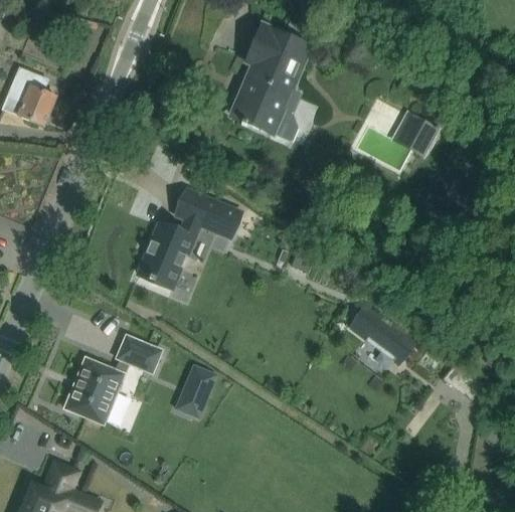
[(251,124),(292,141),(298,126),(291,111),(298,95),(291,92),(310,46),(261,25),(246,59),(255,63),(232,116),(251,124)]
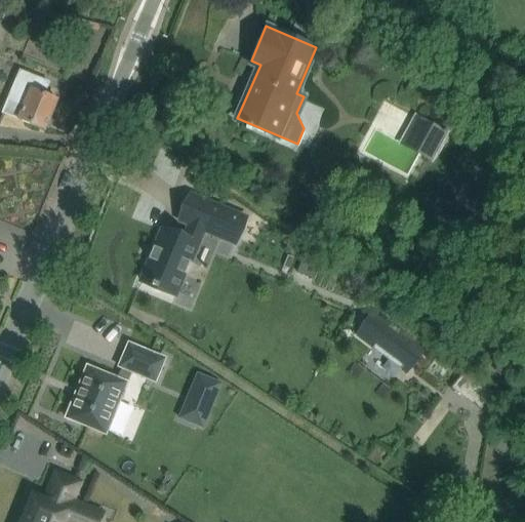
[(2,110),(26,120),(45,128),(57,97),(45,92),(50,80),(19,67),(2,110)]
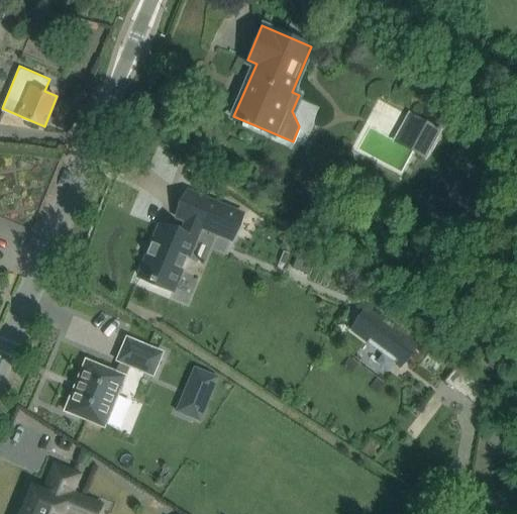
[(443,129),(408,110),(392,139),(426,159),(443,129)]
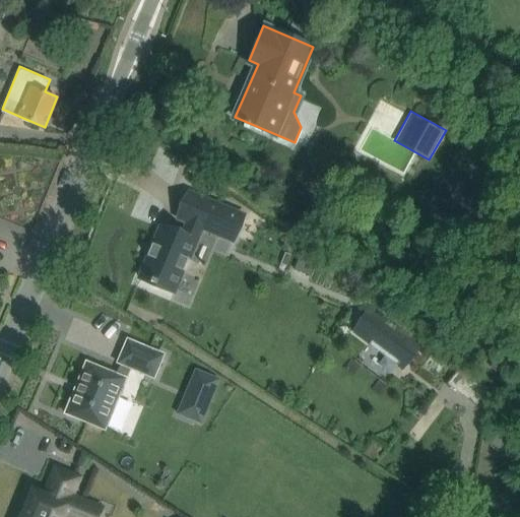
[(149,254),(141,275),(175,288),(201,223),(233,237),(242,213),(189,192),(180,215),(189,219),(183,235),(161,227),(154,243),(152,243),(148,254),(149,254)]
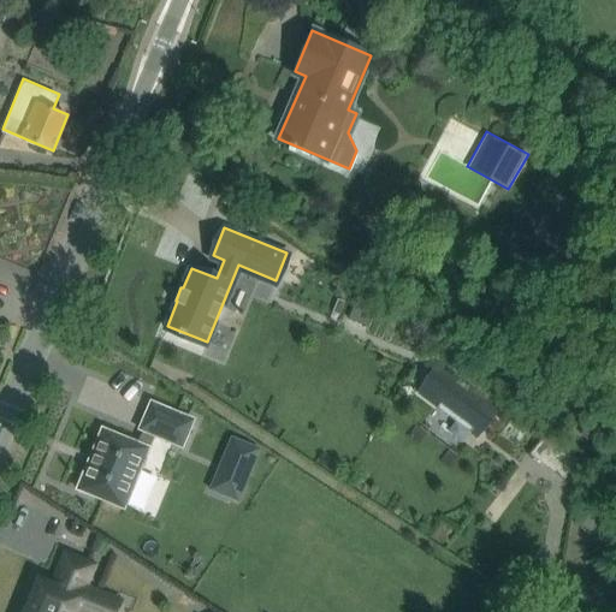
[(359,297),(354,308),(367,313),(371,303),(359,297)]
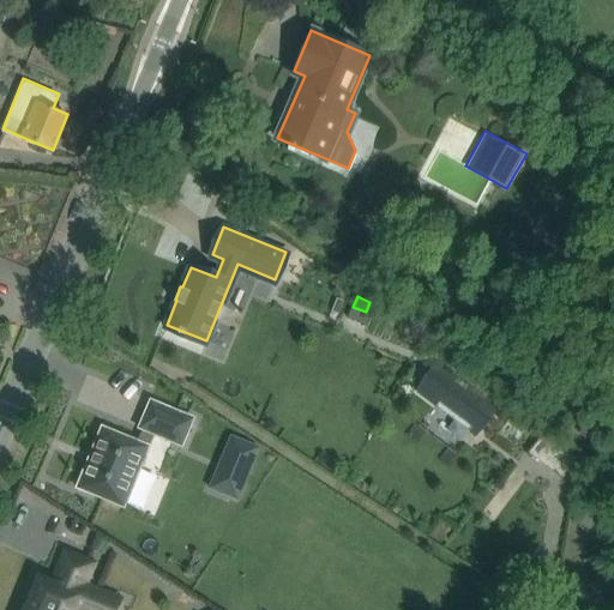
[(494,408),(438,364),(420,388),(476,432),(494,408)]
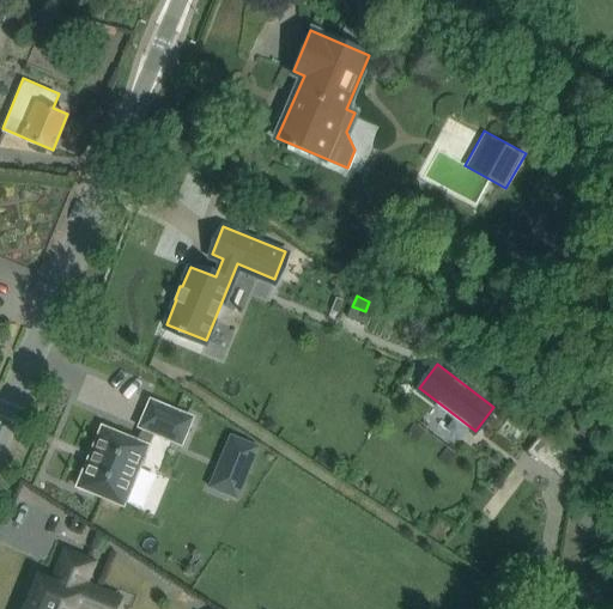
[(143,426),(137,439),(146,444),(152,431),(180,443),(190,415),(150,399),(139,425),(143,426)]
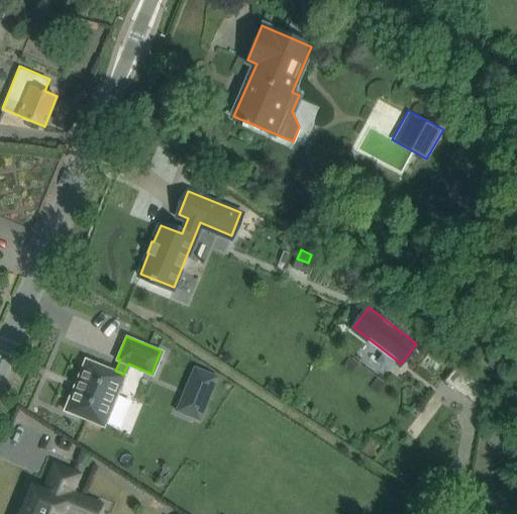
[(86,358),(65,409),(102,424),(123,375),(115,371),(86,358)]
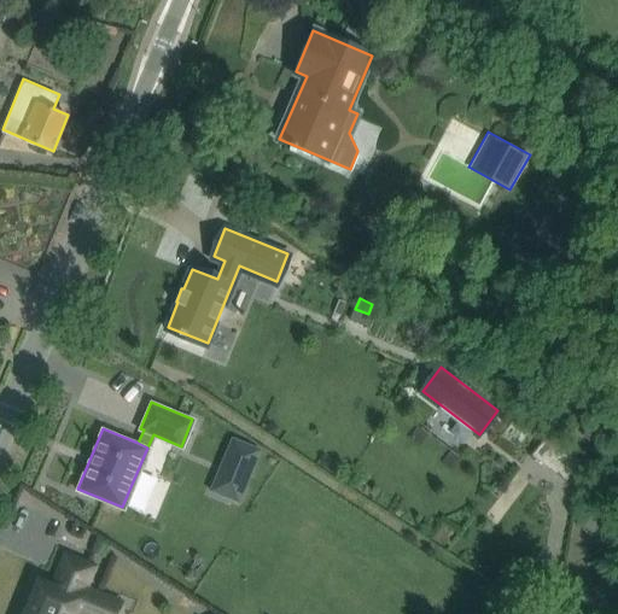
[(546,434),(531,454),(566,480),(581,461),(546,434)]
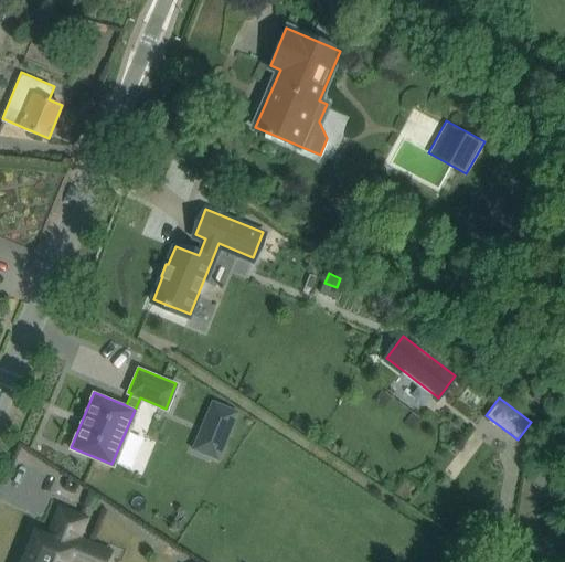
[(212,399),(200,428),(227,439),(240,410),(212,399)]
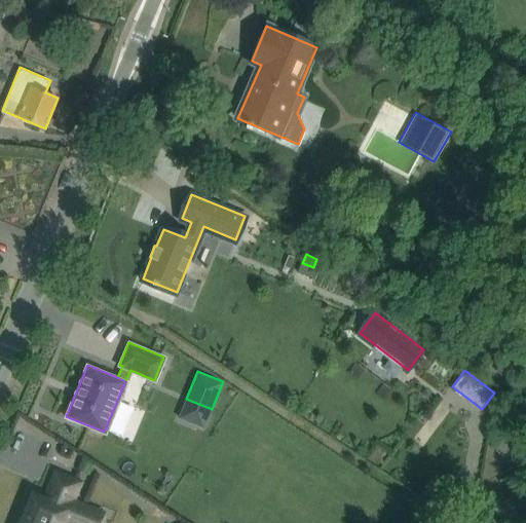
[(61,522),(62,520),(68,522),(84,522),(91,507),(71,498),(77,482),(57,473),(45,501),(35,497),(24,522),(61,522)]
